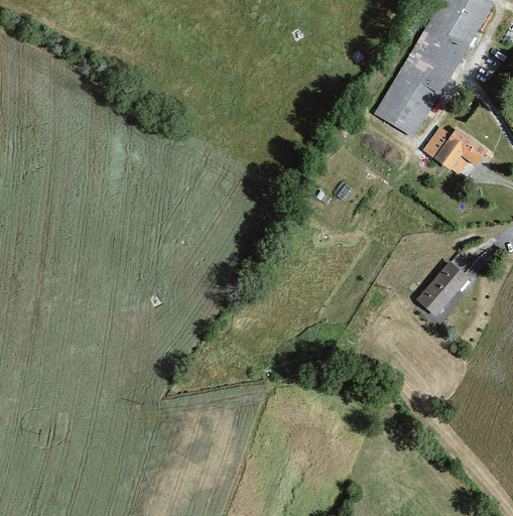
[(494,3),(489,0),(442,0),(373,113),(411,137),(494,3)]
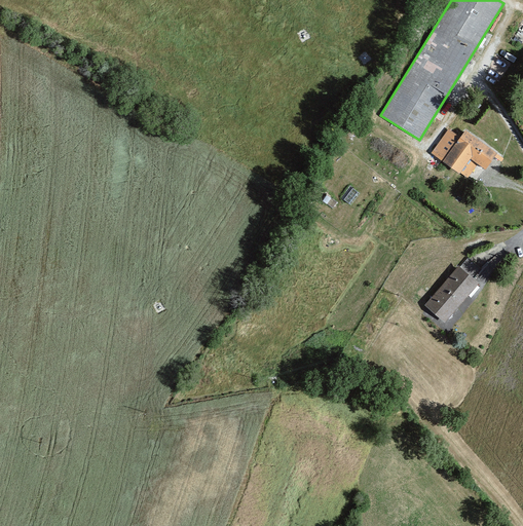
[(460,137),(447,128),(431,152),(468,178),(477,164),(486,171),(497,153),(464,130),(460,137)]
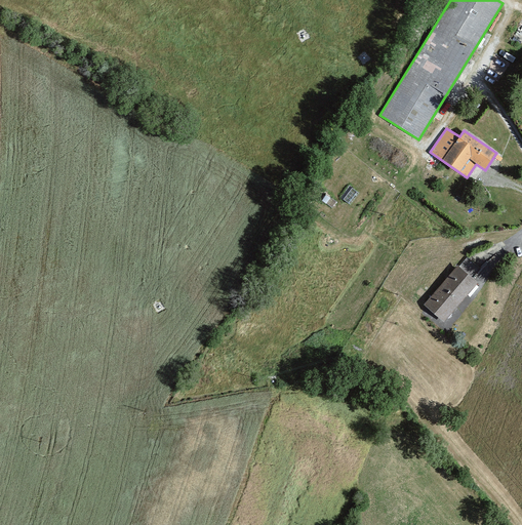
[(360,170),(350,183),(357,189),(368,177),(360,170)]
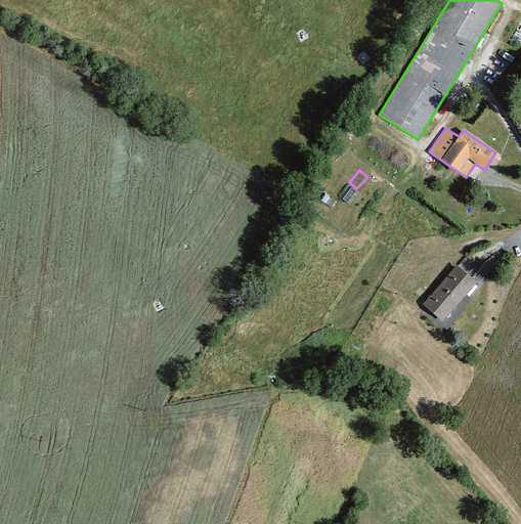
[(482,236),(460,244),(463,252),(484,244),(482,236)]
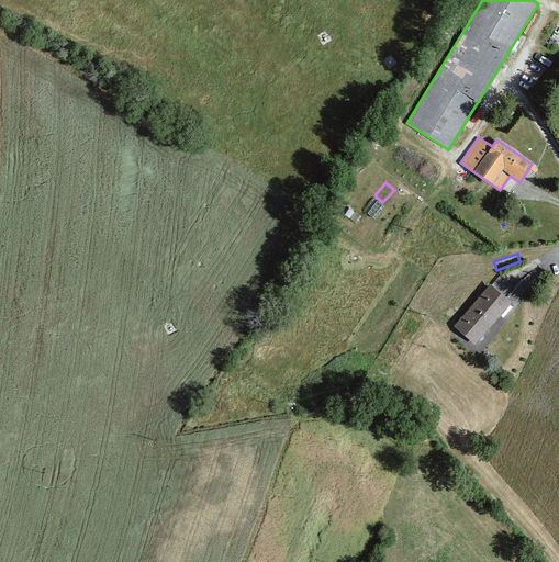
[(513,303),(491,283),(454,326),(476,345),(513,303)]
